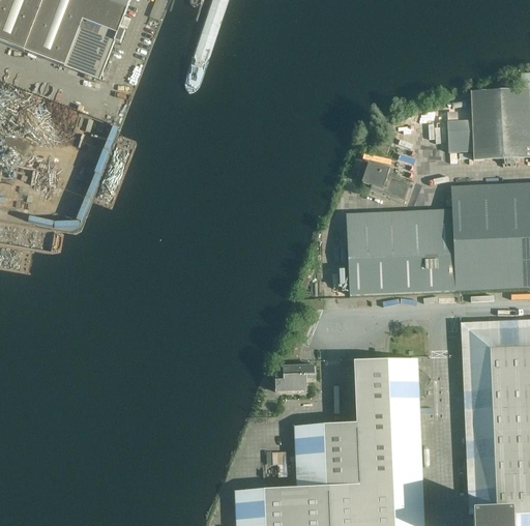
[(0,0),(0,38),(24,49),(99,78),(101,74),(102,75),(104,70),(102,70),(128,0),(0,0)]
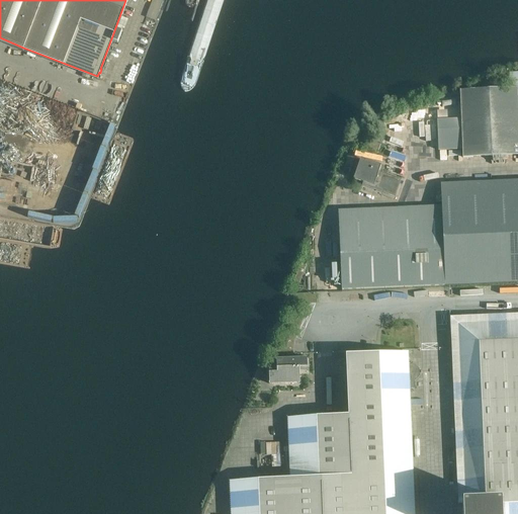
[(152,0),(148,12),(157,15),(163,0),(152,0)]
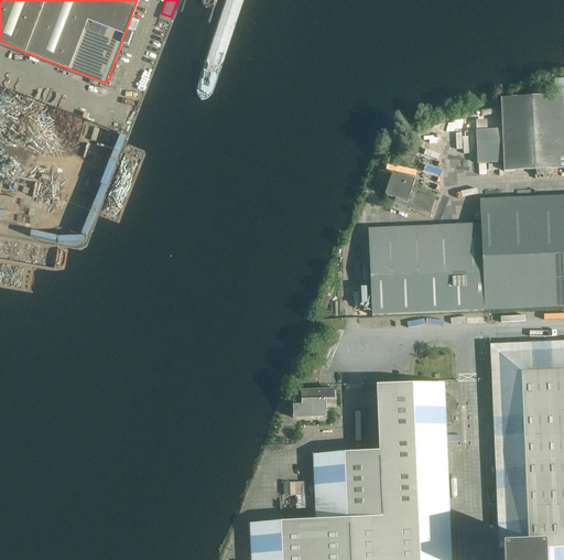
[(185,0),(187,4),(205,11),(213,7),(215,0),(185,0)]
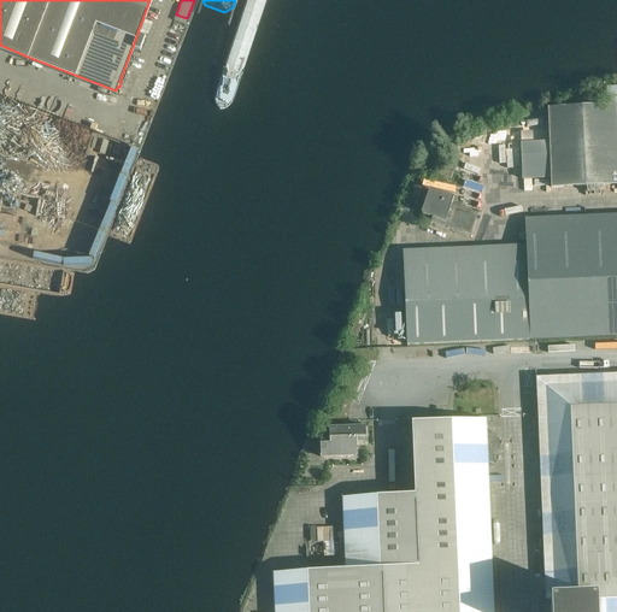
[(606,101),(610,181),(616,181),(616,82),(606,83),(606,101)]
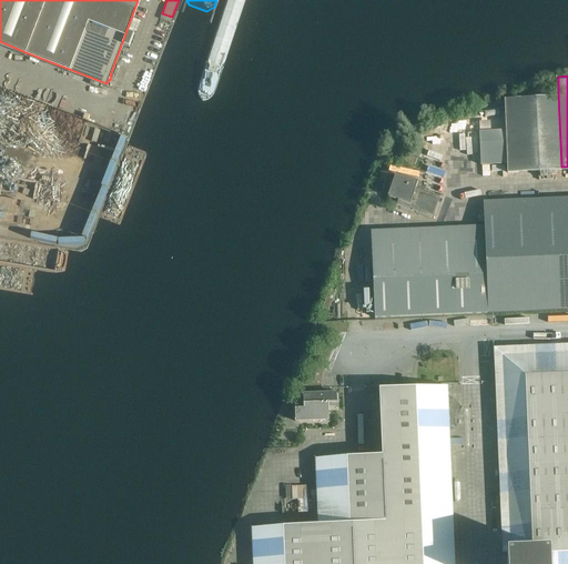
[(561,167),(558,93),(505,96),(506,128),(479,129),(480,161),(507,161),(508,170),(561,167)]
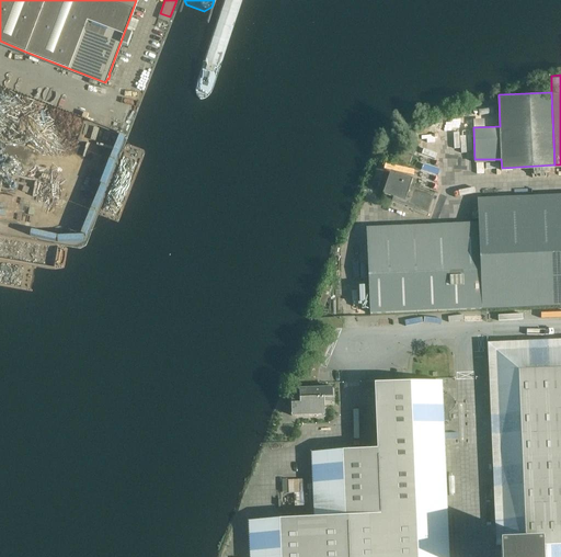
[(106,169),(111,170),(125,131),(110,125),(109,132),(116,134),(112,149),(113,149),(106,169)]
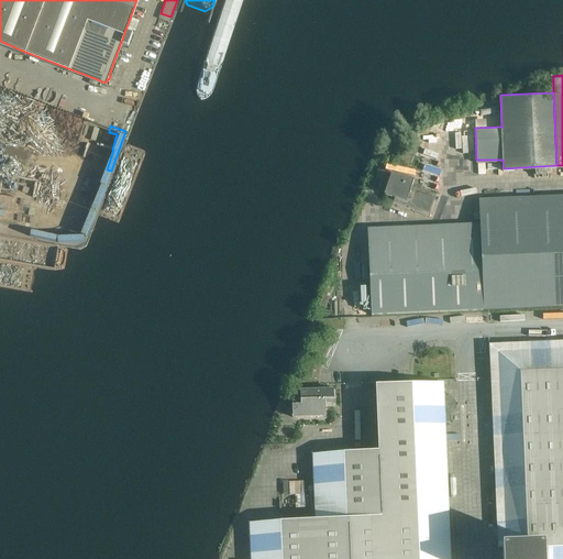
[(397,159),(410,163),(416,148),(401,143),(397,159)]
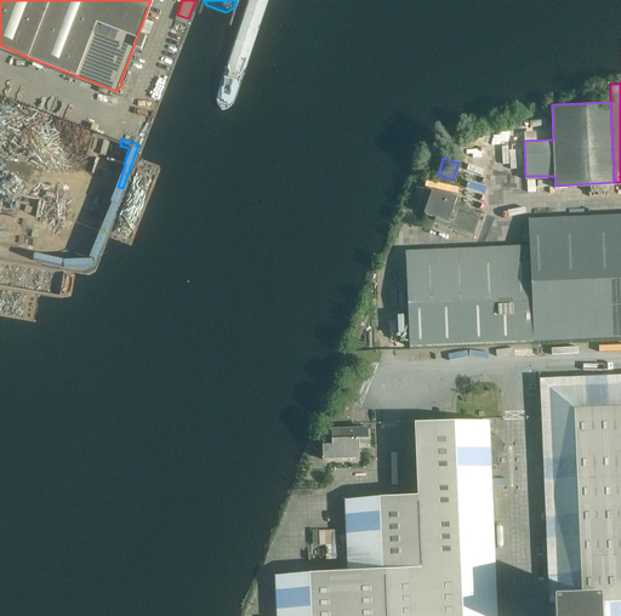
[(40,206),(43,193),(6,186),(0,216),(10,217),(9,224),(17,226),(16,228),(27,231),(32,204),(40,206)]
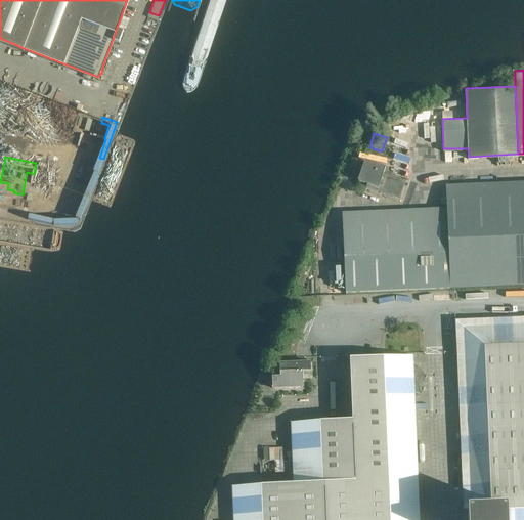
[(367,183),(399,195),(404,179),(383,172),(386,165),(365,158),(358,178),(368,181),(367,183)]
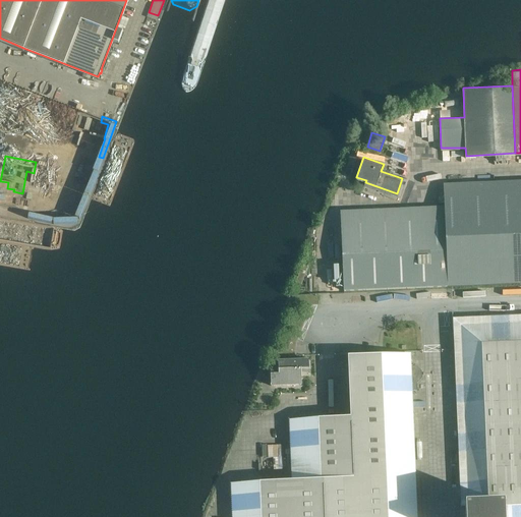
[(520,178),(444,182),(445,204),(448,284),(520,280),(520,178)]
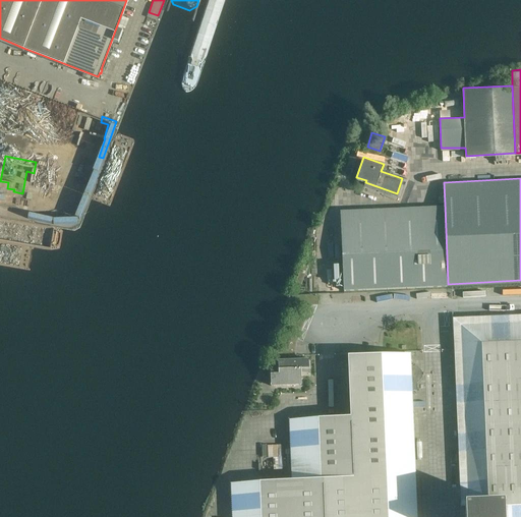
[(448,284),(445,204),(340,209),(344,288),(448,284)]
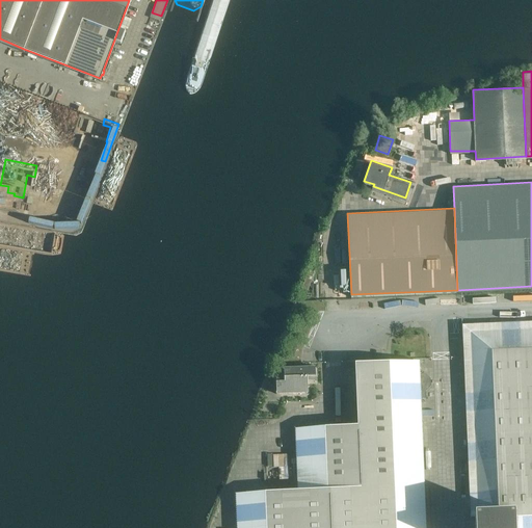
[(471,513),(475,513),(475,527),(531,527),(531,319),(462,322),(463,352),(471,513)]
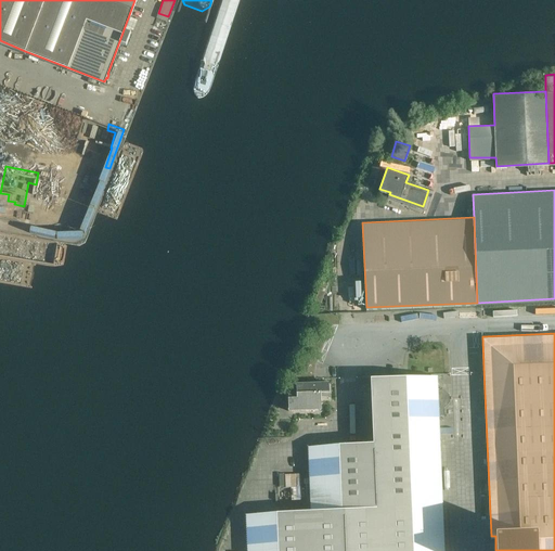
[(246,512),(247,550),(443,550),(438,413),(444,412),(443,405),(450,399),(449,392),(443,387),(437,387),(437,373),(371,376),(373,441),(308,445),(311,509),(246,512)]
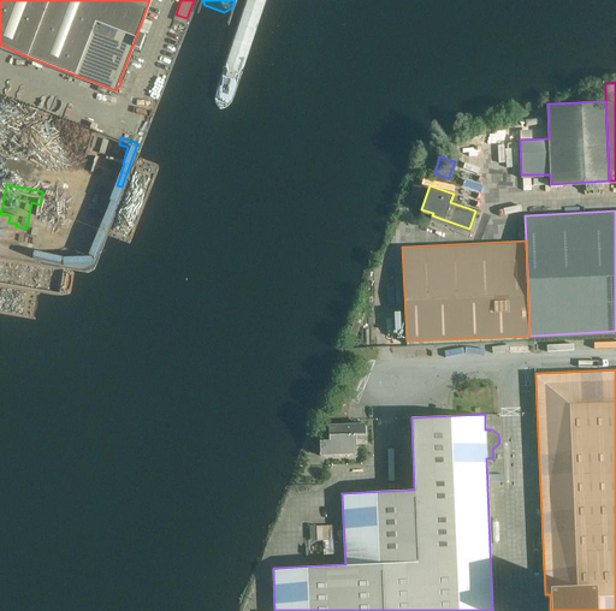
[(320,432),(320,452),(357,451),(356,438),(363,438),(366,438),(366,423),(351,425),(351,421),(329,422),(330,432),(320,432)]
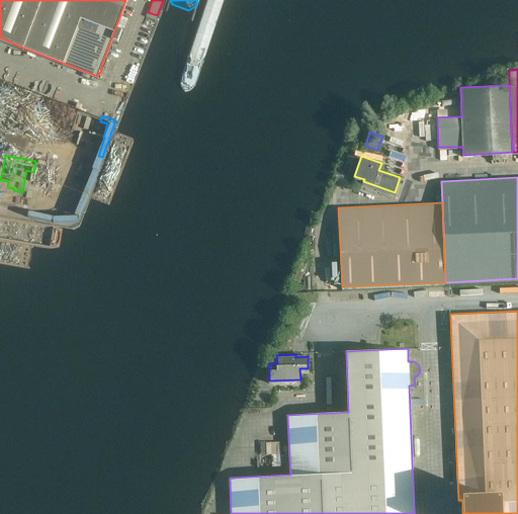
[(266,438),(266,449),(281,448),(281,437),(266,438)]
